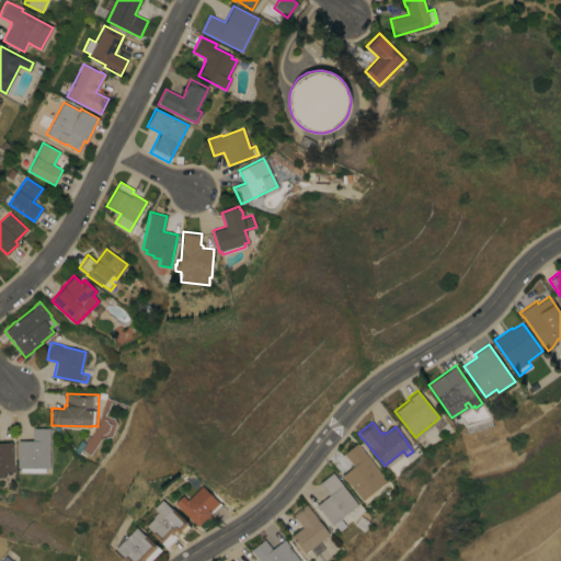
[(49,467),(44,467),(44,471),(20,471),(20,468),(16,468),(16,439),(32,439),(32,427),(49,427),(49,467)]
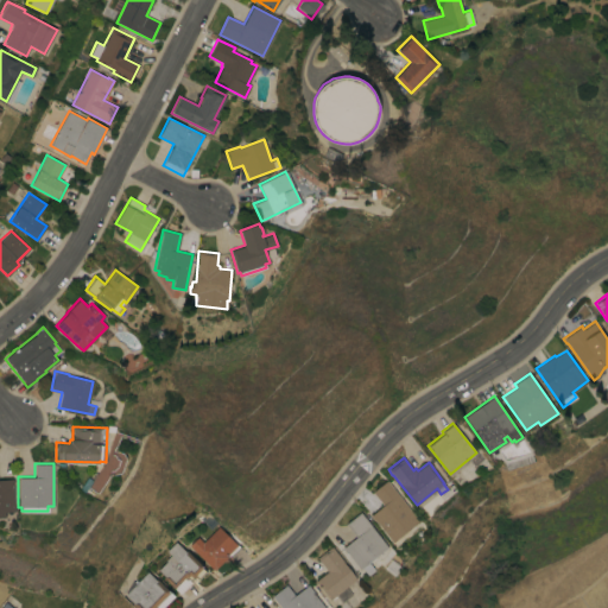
[(14,514),(4,515),(4,517),(0,517),(0,479),(12,479),(14,514)]
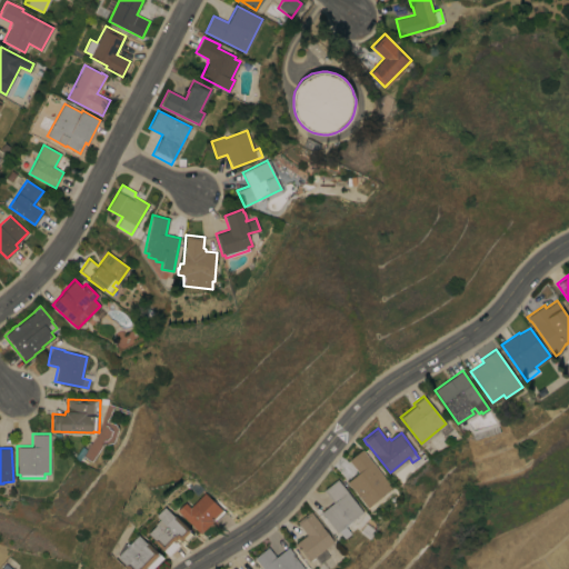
[(361,449),(392,487),(367,508),(359,499),(360,499),(350,486),(349,486),(346,482),(358,472),(348,460),(361,449)]
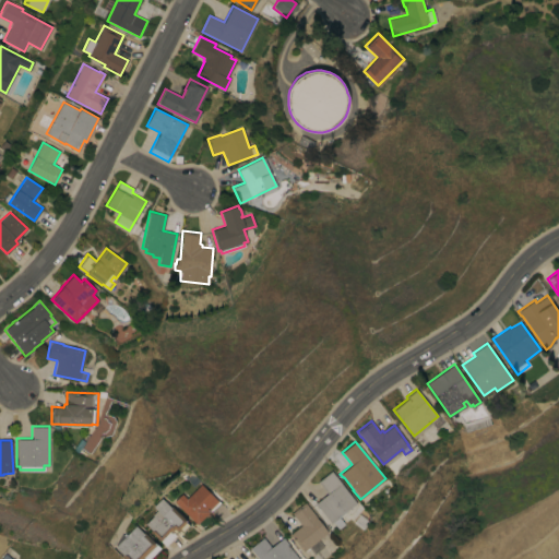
[(331,471),(356,502),(331,523),(318,507),(317,508),(314,503),(326,494),(317,482),(331,471)]
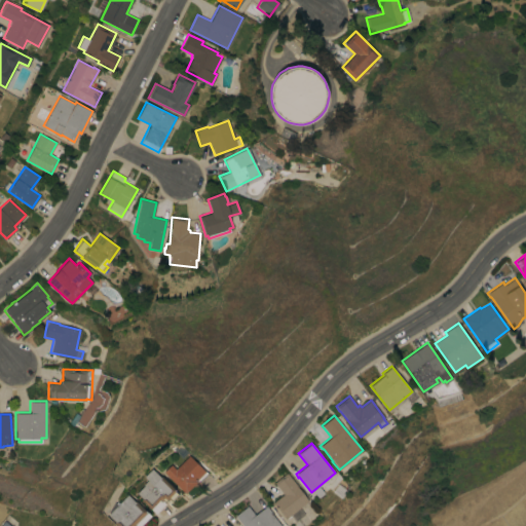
[(162,472),(171,464),(175,468),(188,454),(208,473),(199,481),(195,482),(185,493),(162,472)]
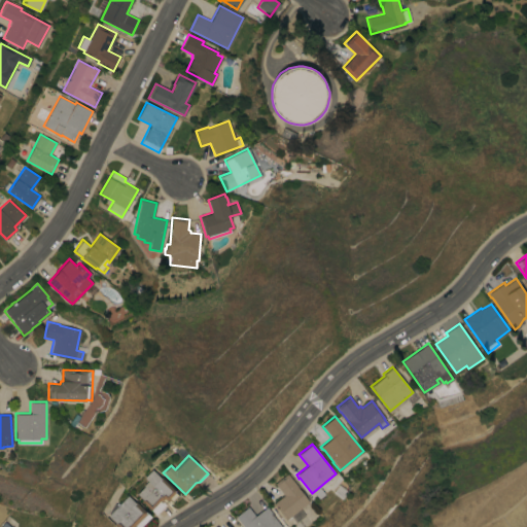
[(160,477),(161,476),(175,490),(174,491),(178,495),(171,501),(169,499),(155,513),(151,508),(150,510),(141,500),(142,499),(136,494),(144,486),(143,485),(147,481),(143,477),(151,469),(160,477)]
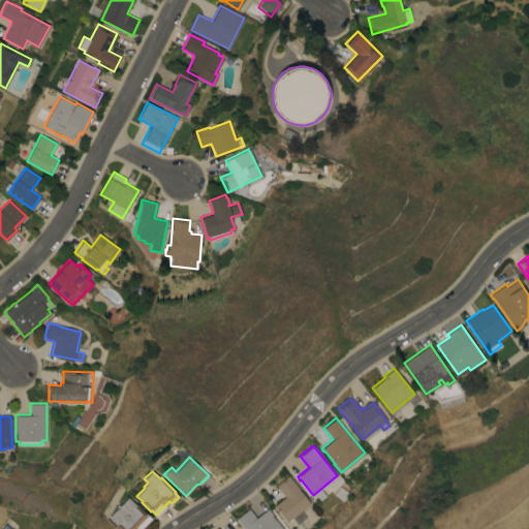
[(287,522),(277,509),(274,505),(284,497),(276,485),(287,475),(287,476),(288,475),(299,489),(310,503),(287,522)]
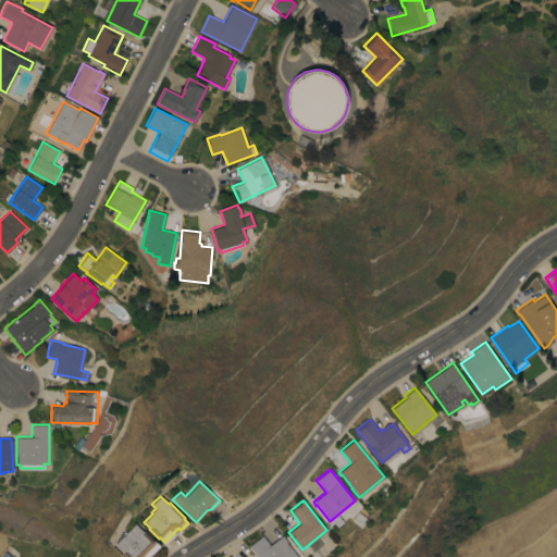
[(147,556),(124,556),(120,553),(121,553),(113,544),(134,523),(141,531),(144,530),(159,545),(147,556)]
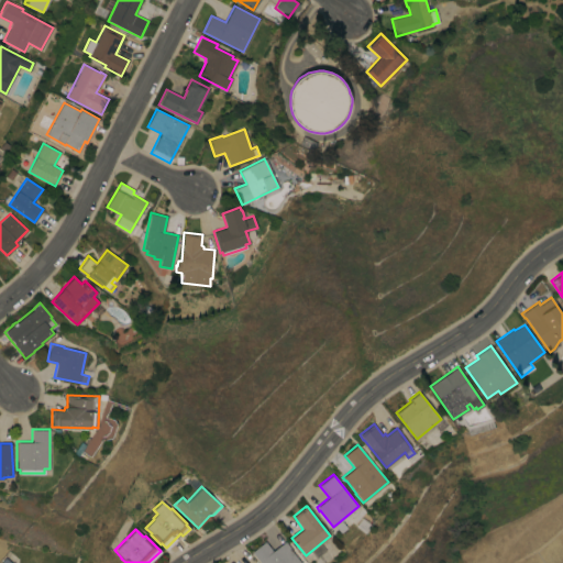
[(260,562),(251,551),(264,541),(273,551),(285,541),(290,548),(289,549),(301,562),(260,562)]
